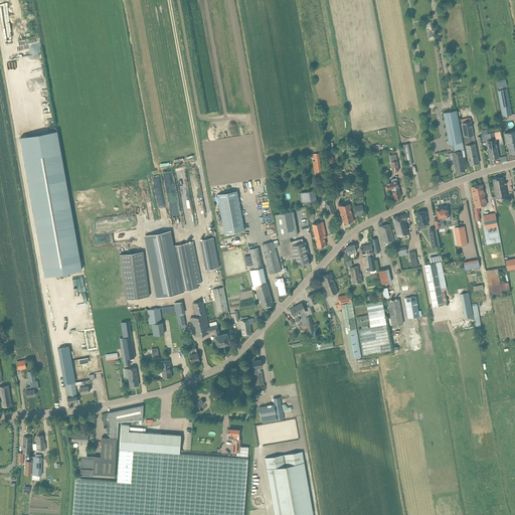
[(507,90),(498,91),(503,117),(512,115),(511,111),(507,90)]
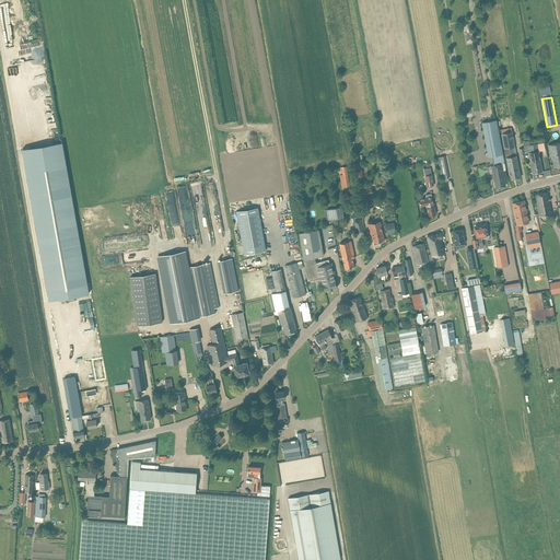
[(505,171),(502,149),(497,120),(482,123),(488,158),(492,156),(493,165),(491,165),(494,187),(505,185),(503,171),(505,171)]
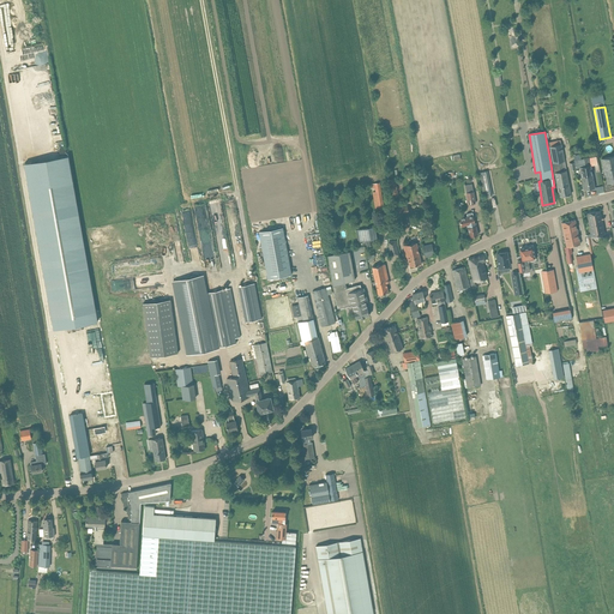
[(571,194),(566,170),(561,140),(549,142),(559,191),(559,197),(571,194)]
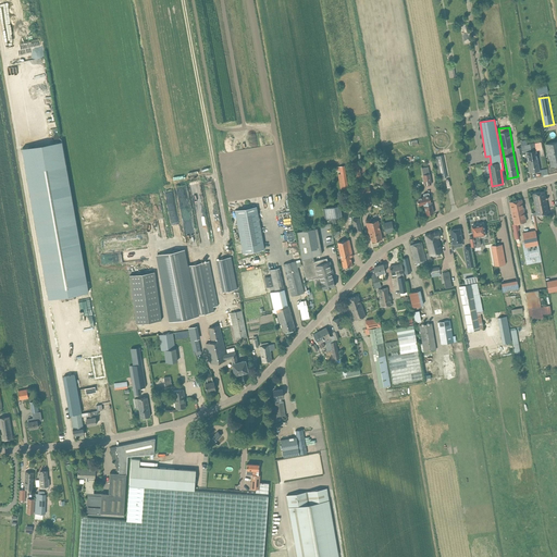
[(556,140),(545,144),(547,153),(548,158),(549,158),(552,166),(556,164),(556,140)]
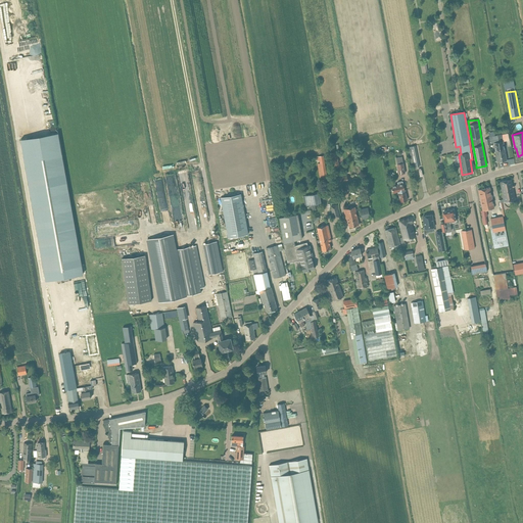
[(57,279),(83,274),(58,133),(20,139),(46,281),(57,279)]
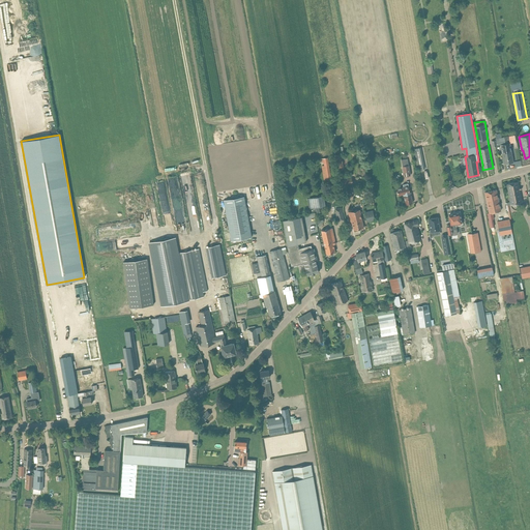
[(504,137),(497,139),(496,139),(497,145),(500,145),(502,153),(511,151),(509,143),(508,137),(504,137)]
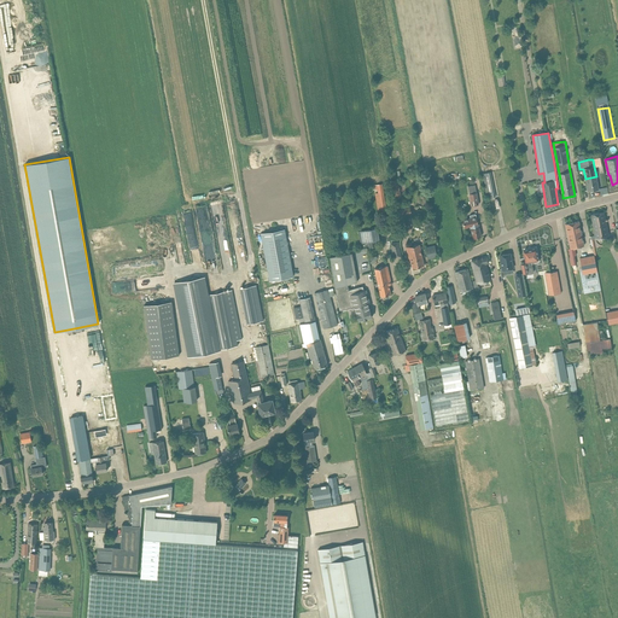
[(495,196),(494,190),(491,173),(484,174),(488,197),(495,196)]
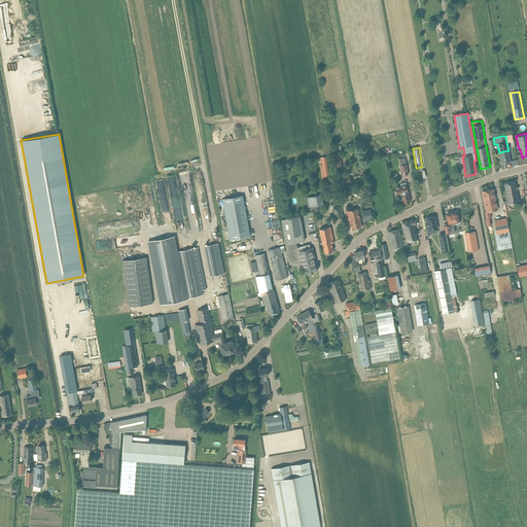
[(508,150),(499,152),(501,163),(511,161),(508,150)]
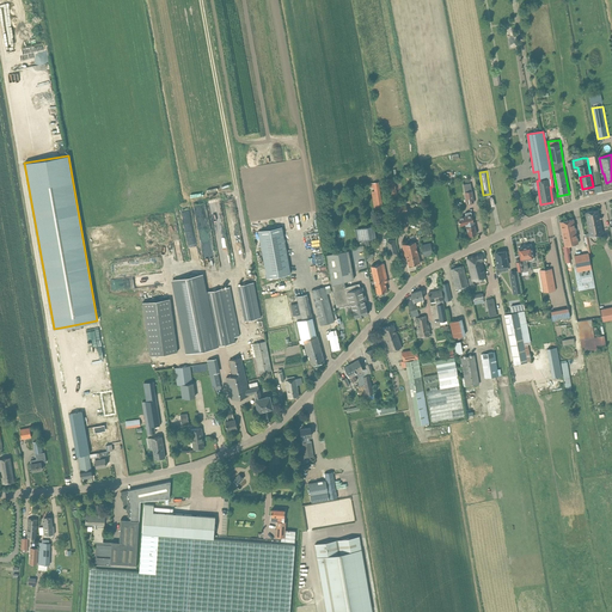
[(369,184),(371,188),(373,187),(374,191),(371,191),(374,210),(383,209),(379,182),(369,184)]
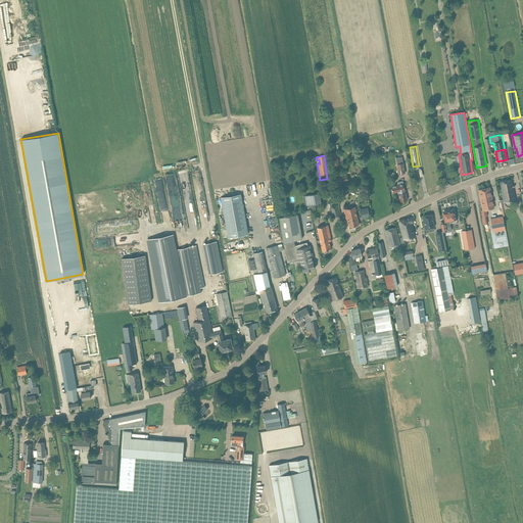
[(335,178),(337,190),(344,189),(343,182),(348,182),(347,176),(335,178)]
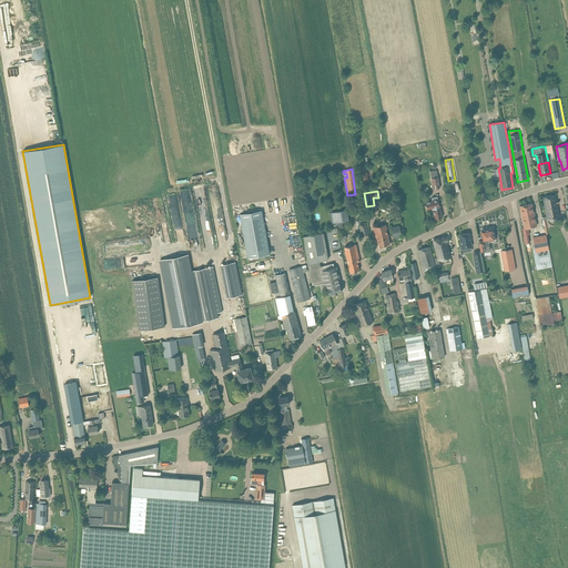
[(555,195),(543,198),(547,220),(548,220),(559,217),(555,195)]
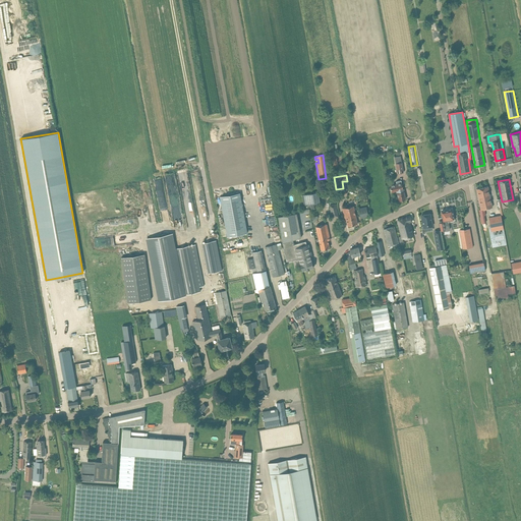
[(397,184),(390,185),(392,191),(397,190),(398,191),(398,192),(398,193),(397,193),(399,200),(403,199),(405,199),(405,198),(404,191),(403,191),(403,189),(401,180),(396,181),(397,184)]
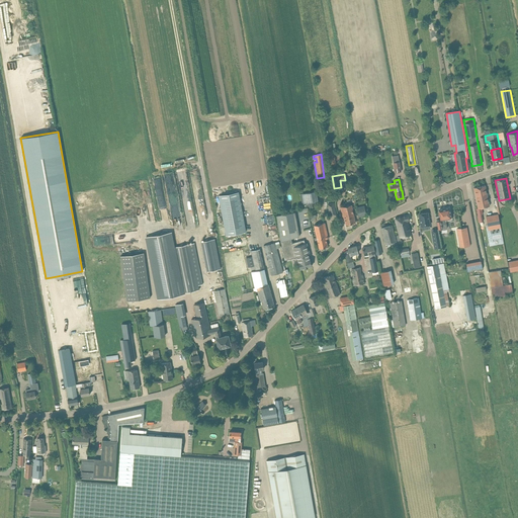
[(485,185),(473,188),(479,208),(482,207),(490,206),(485,185)]
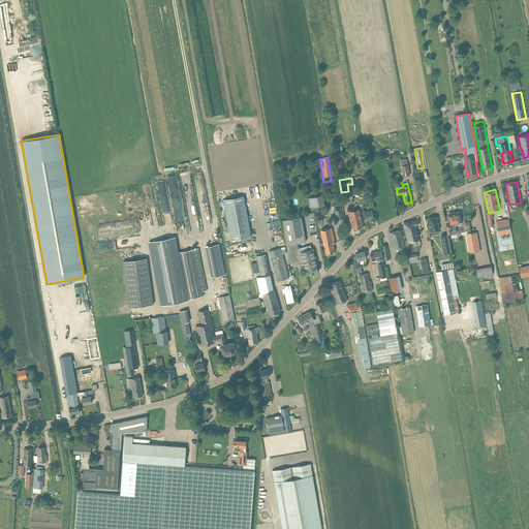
[(308,209),(315,208),(316,212),(322,211),(321,207),(324,206),(322,195),(307,198),(308,209)]
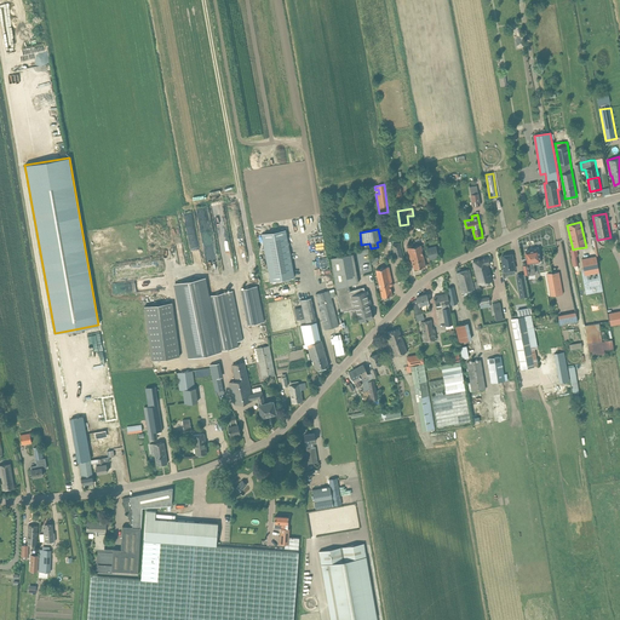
[(286,230),(262,234),(270,282),(294,277),(286,230)]
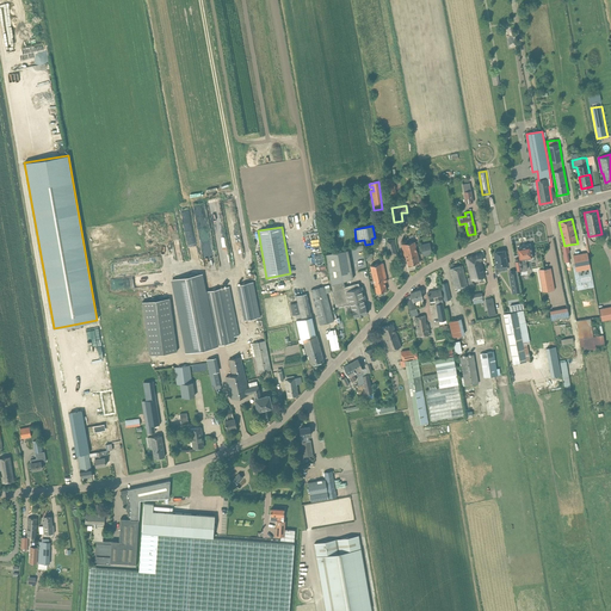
[(395,239),(394,240),(387,241),(389,255),(396,253),(395,245),(396,245),(395,239)]
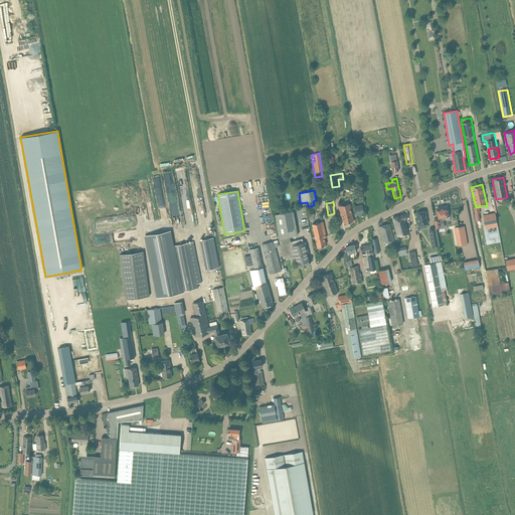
[(342,216),(344,223),(353,221),(352,216),(349,203),(338,205),(341,216),(342,216)]
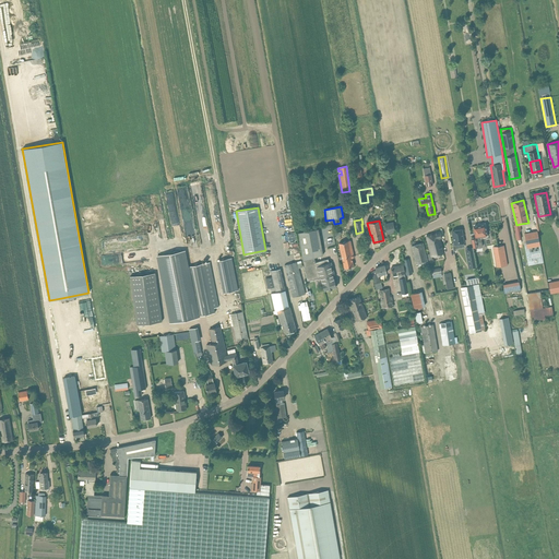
[(395,233),(394,227),(393,223),(385,224),(385,228),(388,234),(388,233),(391,233),(395,233)]
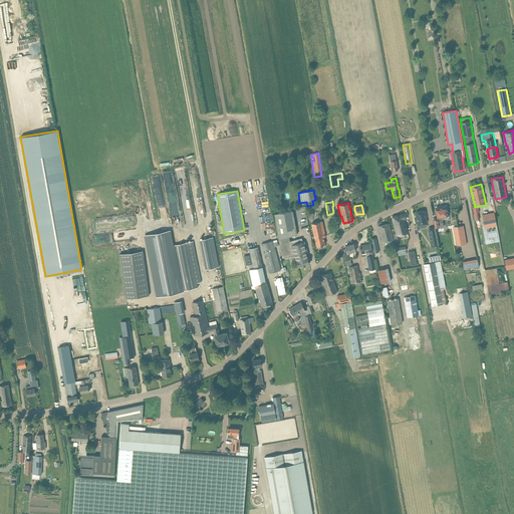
[(448,216),(446,207),(436,209),(438,218),(433,219),(435,227),(439,227),(440,228),(443,228),(443,226),(442,219),(448,218),(447,216),(448,216)]
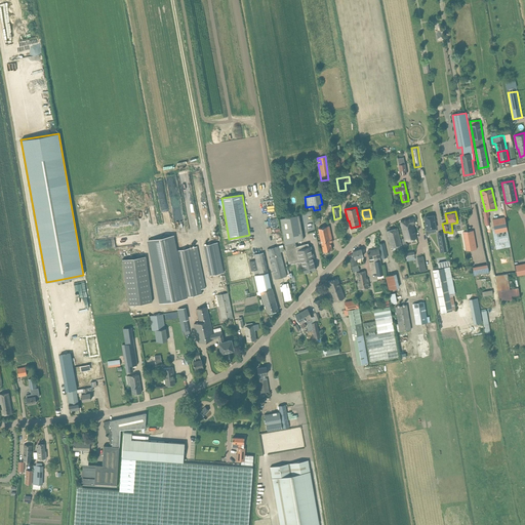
[(312,247),(310,247),(309,244),(296,247),(295,242),(303,240),(298,215),(280,218),(280,224),(284,245),(285,249),(288,259),(289,265),(301,261),(305,273),(316,270),(313,258),(314,257),(313,253),(312,247)]
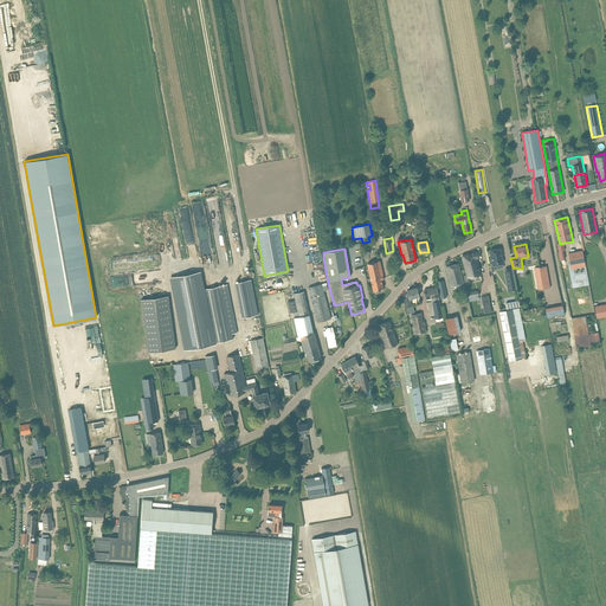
[(503,263),(501,255),(500,249),(490,250),(491,256),(492,263),(490,263),(491,272),(495,271),(494,264),(503,263)]
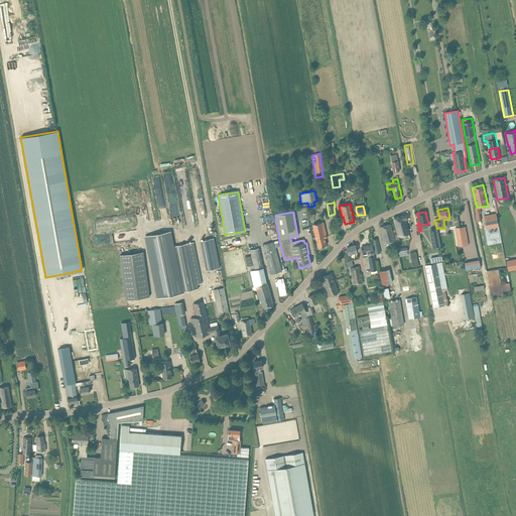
[(484,216),(485,220),(486,225),(498,223),(496,214),(484,216)]
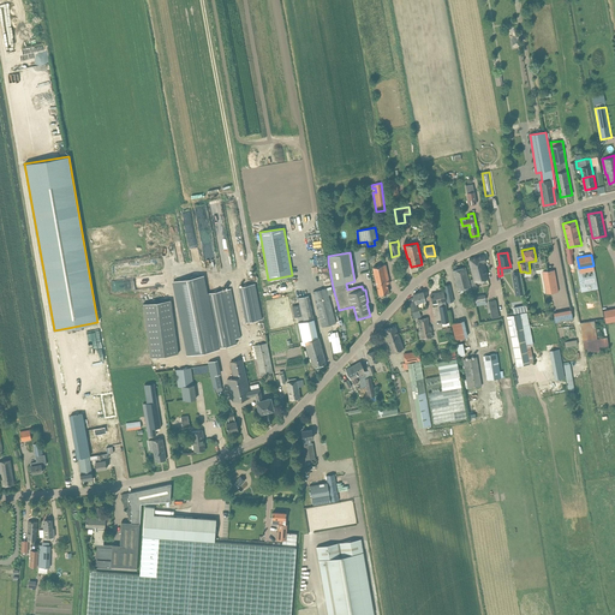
[(484,262),(487,261),(485,256),(469,260),(470,266),(475,282),(482,280),(488,279),(484,262)]
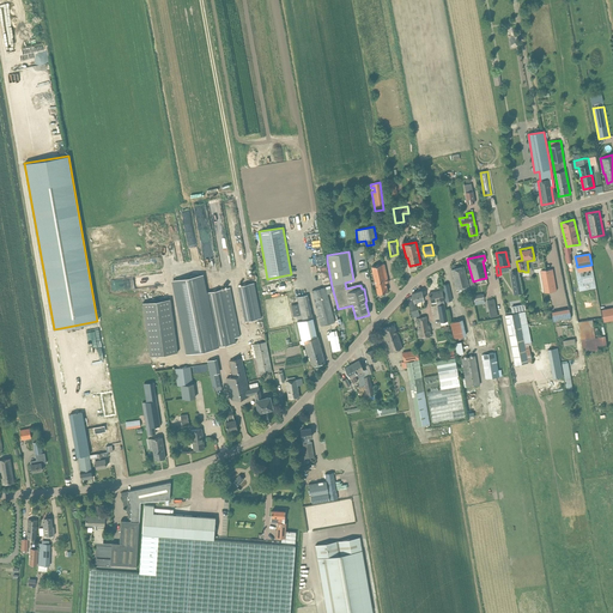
[(388,283),(387,277),(384,263),(371,267),(376,287),(377,293),(388,291),(386,284),(388,283)]
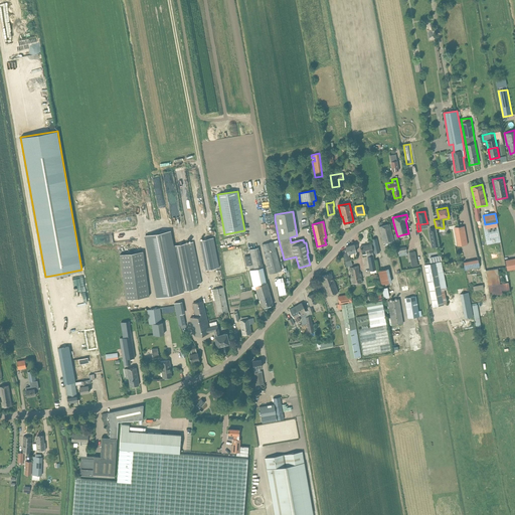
[(394,239),(391,228),(389,223),(379,226),(380,231),(384,242),(394,239)]
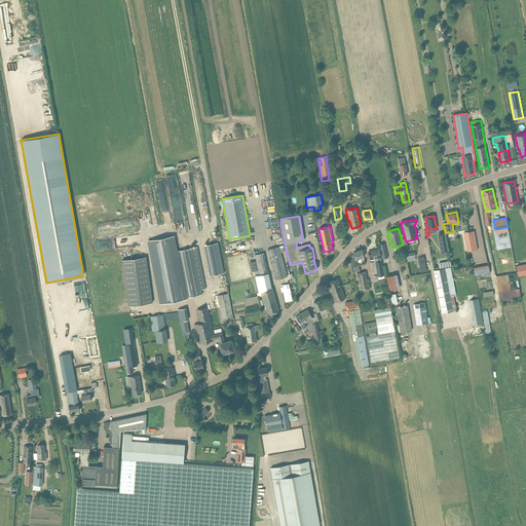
[(474,231),(468,232),(471,241),(472,251),(477,250),(475,236),(477,236),(477,233),(475,234),(474,231)]
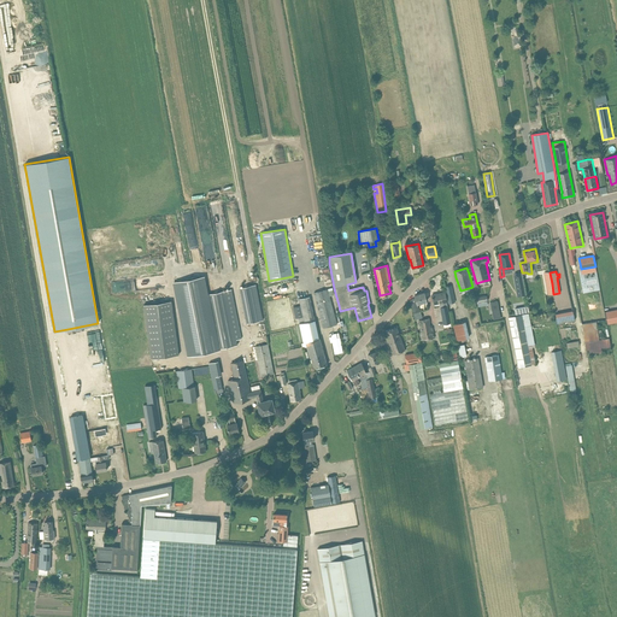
[(522,272),(513,275),(517,297),(526,295),(522,272)]
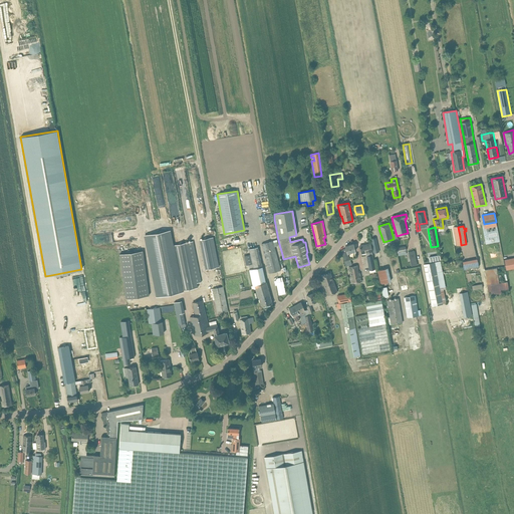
[(193,241),(174,245),(171,230),(144,235),(156,297),(184,291),(198,288),(197,283),(201,282),(193,241)]
